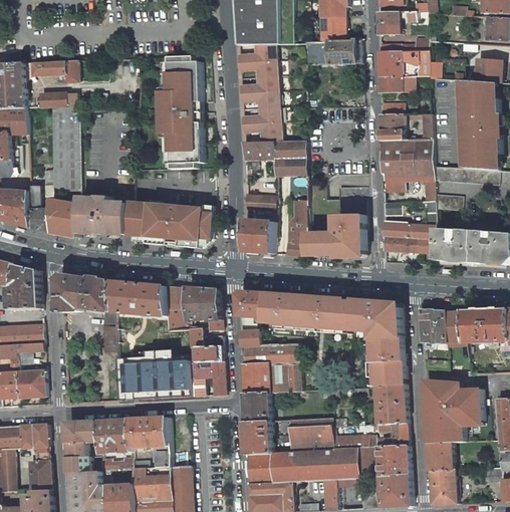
[(276,44),(304,44),(304,42),(303,26),(302,0),(235,0),(238,45),(256,45),(276,44)]
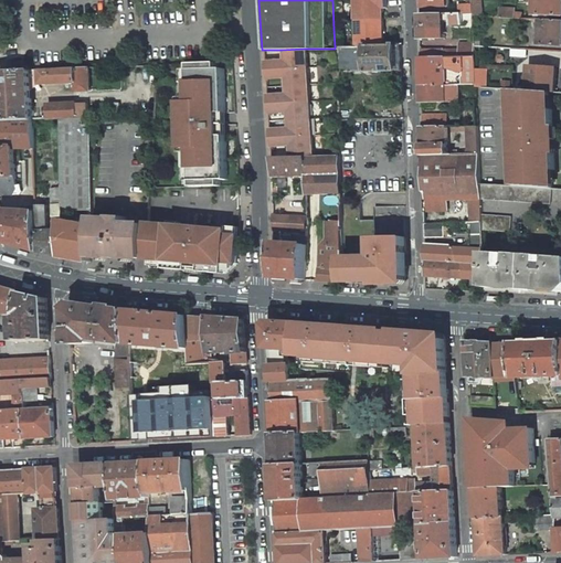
[(349,0),(351,20),(360,20),(361,27),(351,27),(351,45),(379,44),(378,7),(382,7),(382,0),(349,0)]
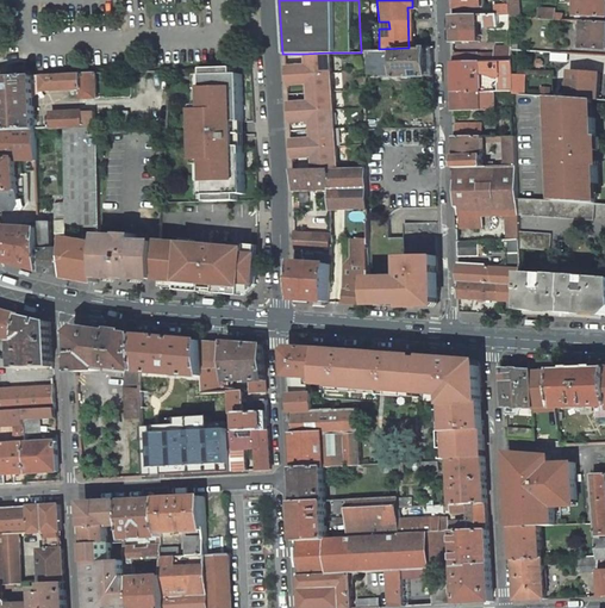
[(516,16),(515,0),(505,0),(506,4),(506,12),(506,14),(516,16)]
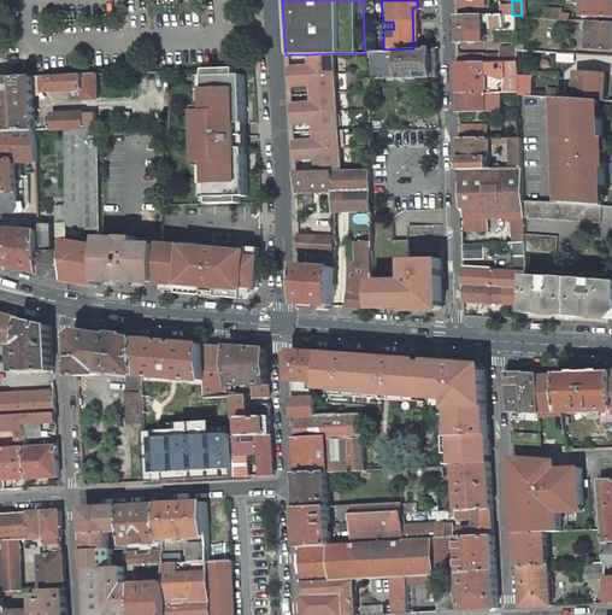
[(578,0),(580,13),(610,16),(610,0),(578,0)]
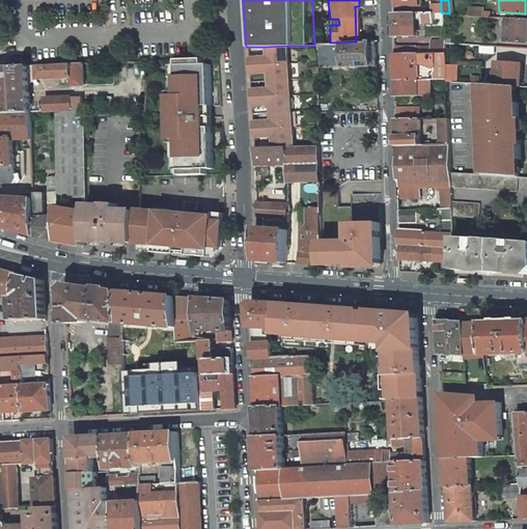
[(479,9),(480,6),(466,5),(465,15),(479,16),(479,9)]
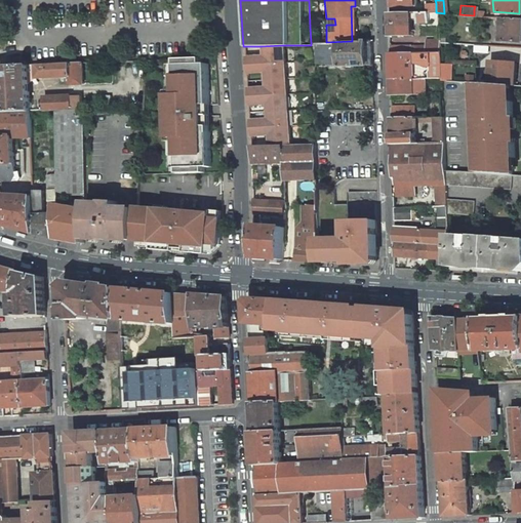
[(408,34),(407,16),(413,16),(413,21),(426,21),(426,10),(425,10),(387,11),(388,34),(408,34)]
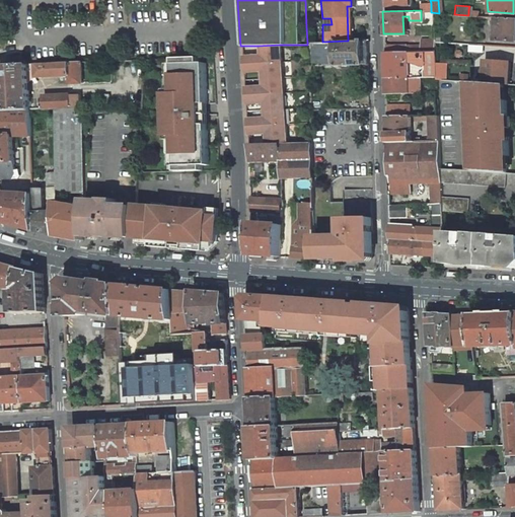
[(514,17),(493,16),(491,39),(513,41),(514,17)]
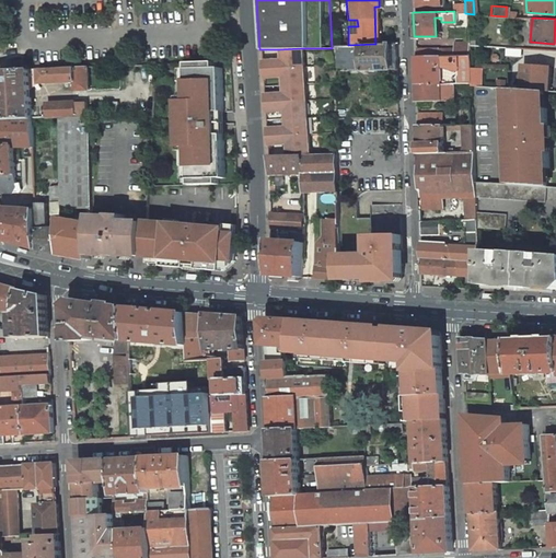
[(466,41),(452,41),(452,46),(452,55),(467,54),(466,43),(466,41)]
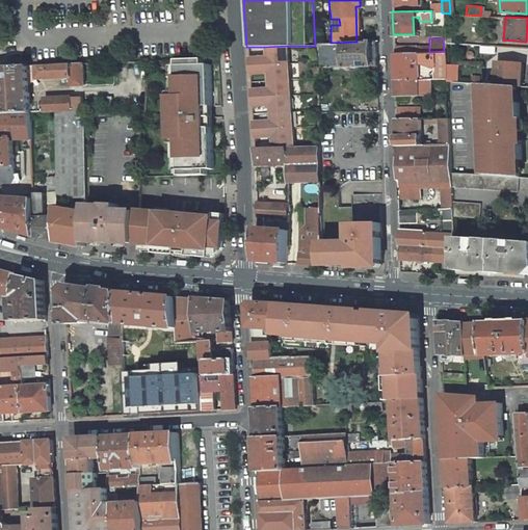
[(315,67),(369,64),(368,42),(357,42),(331,43),(315,44),(315,46),(315,67)]
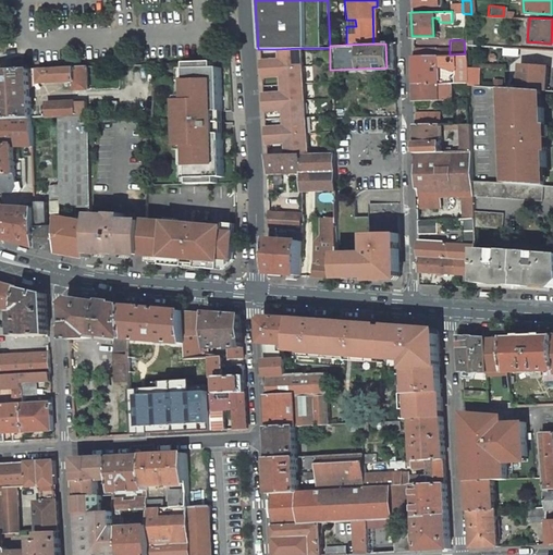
[(258,61),(259,69),(300,65),(299,48),(278,49),(278,62),(275,62),(275,60),(258,61)]
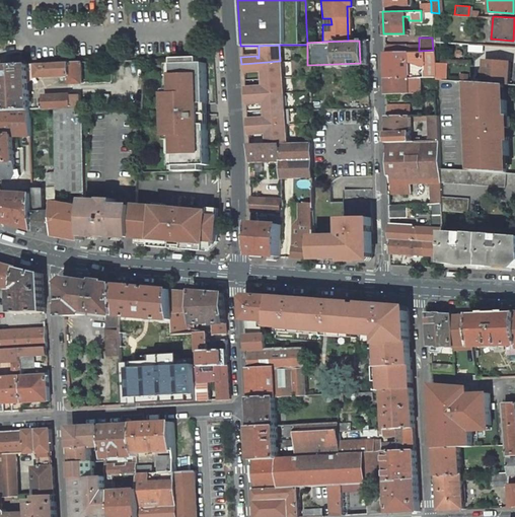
[(403,51),(383,51),(384,77),(420,77),(434,76),(433,63),(433,50),(419,51),(403,51)]
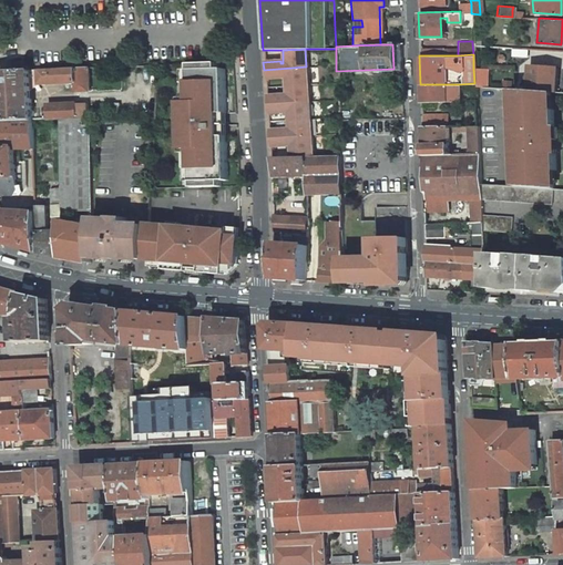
[(8,70),(8,71),(20,70),(19,60),(6,61),(7,70),(8,70)]
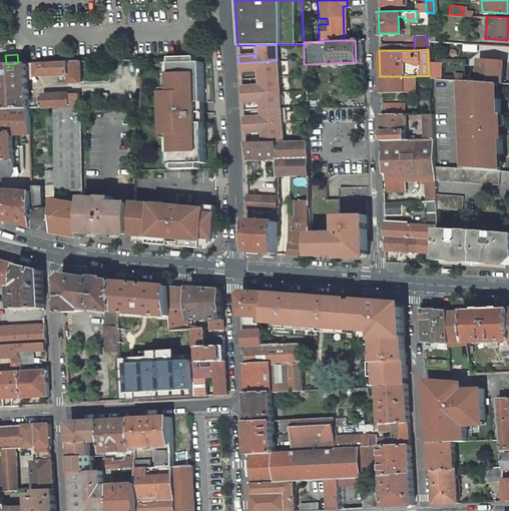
[(196,55),(171,56),(171,87),(163,88),(163,130),(171,130),(172,167),(197,166),(197,161),(203,161),(202,60),(196,60),(196,55)]
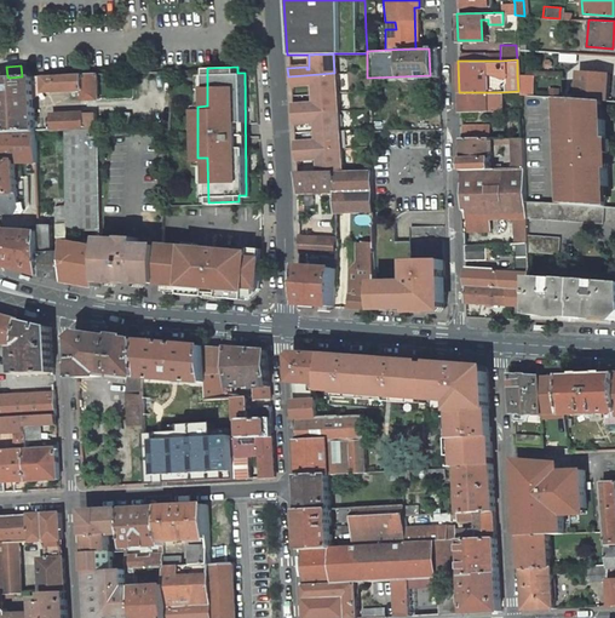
[(288,76),(288,86),(308,85),(308,83),(310,83),(311,93),(335,92),(334,73),(288,76)]
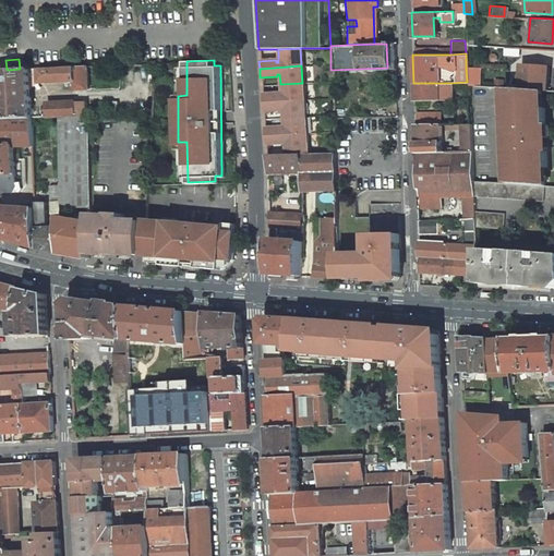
[(544,91),(545,68),(518,65),(517,87),(517,88),(538,89),(544,91)]
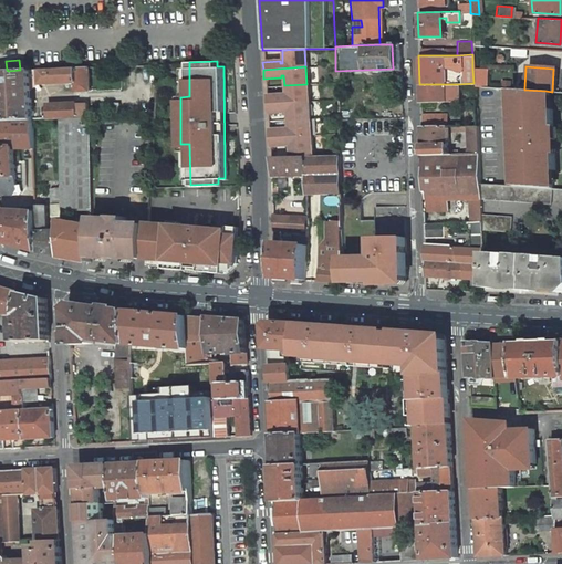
[(35,70),(37,82),(61,82),(61,87),(62,90),(64,90),(66,90),(85,89),(84,68),(35,70)]
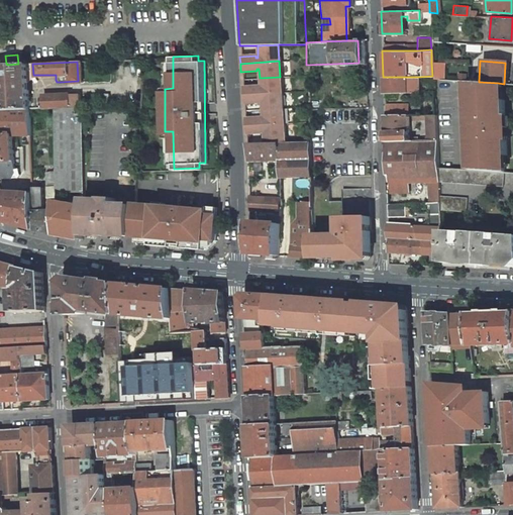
[(441,79),(442,64),(431,63),(432,76),(432,78),(441,79)]
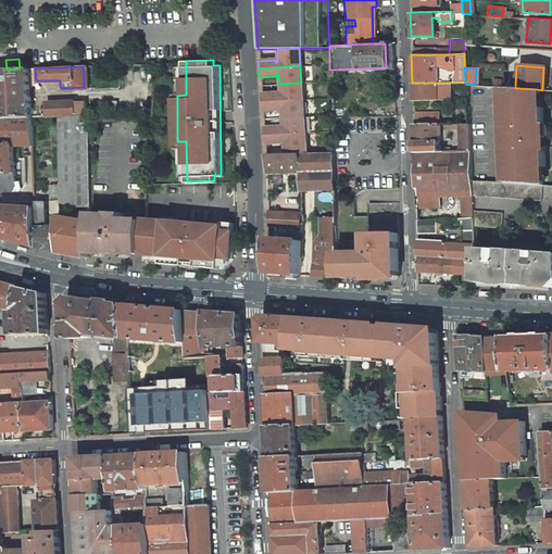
[(0,116),(29,115),(27,82),(26,68),(20,68),(8,70),(0,70),(0,116)]
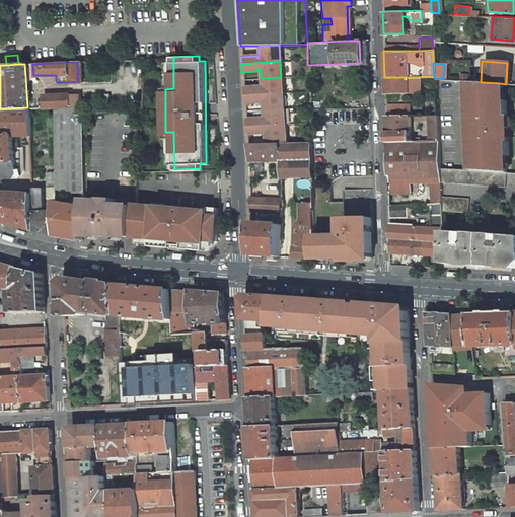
[(32,64),(24,64),(25,76),(33,75),(32,64)]
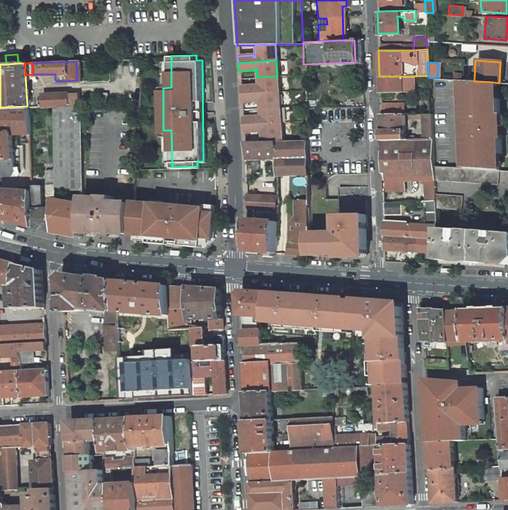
[(255,84),(239,85),(240,93),(278,91),(277,76),(257,77),(257,87),(255,87),(255,84)]
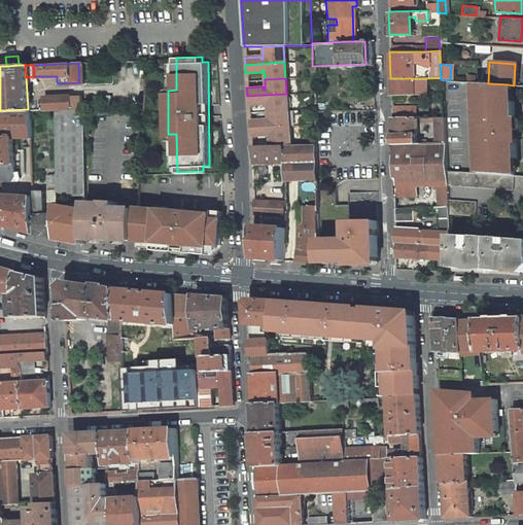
[(390,93),(413,93),(426,92),(426,78),(390,78),(390,93)]
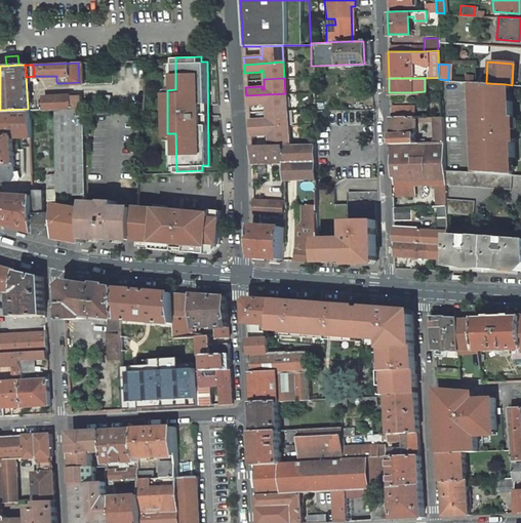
[(476,125),(476,154),(472,154),(473,171),(510,174),(509,158),(513,158),(510,99),(507,99),(506,84),(486,83),(486,82),(470,81),(470,99),(475,99),(475,114),(472,114),(473,125),(476,125)]
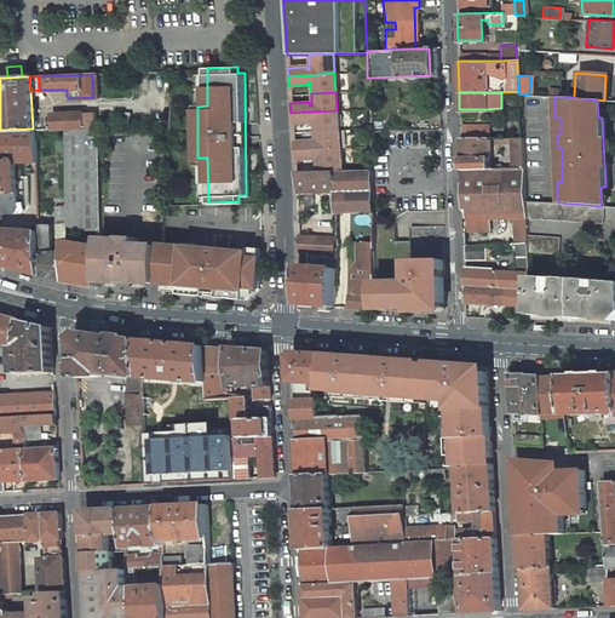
[(338,129),(337,110),(291,113),(291,122),(309,121),(309,119),(312,119),(312,130),(338,129)]
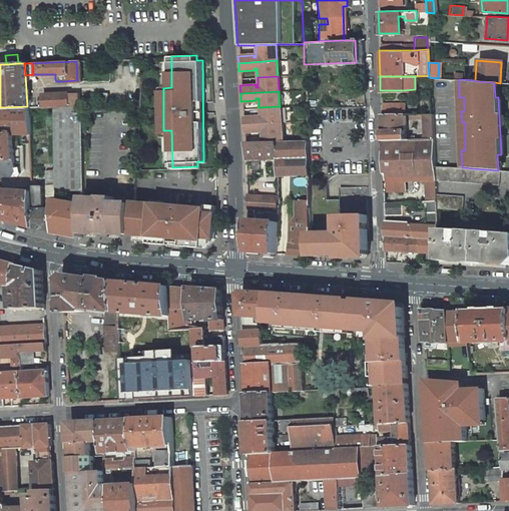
[(52,106),(77,106),(77,93),(41,94),(42,107),(52,106)]
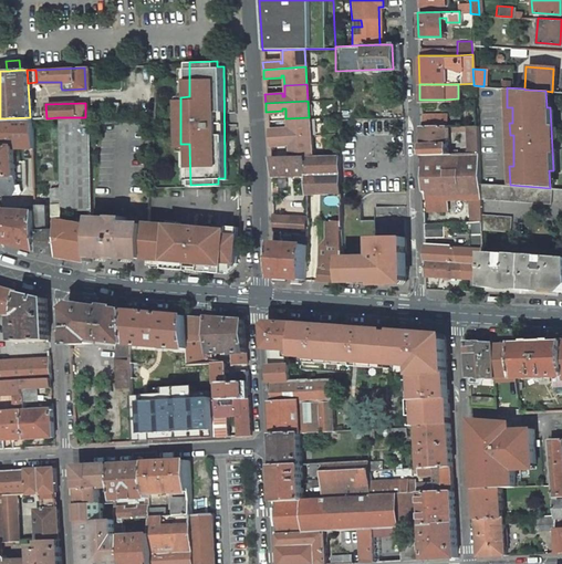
[(419,126),(439,125),(439,114),(419,115),(419,126)]
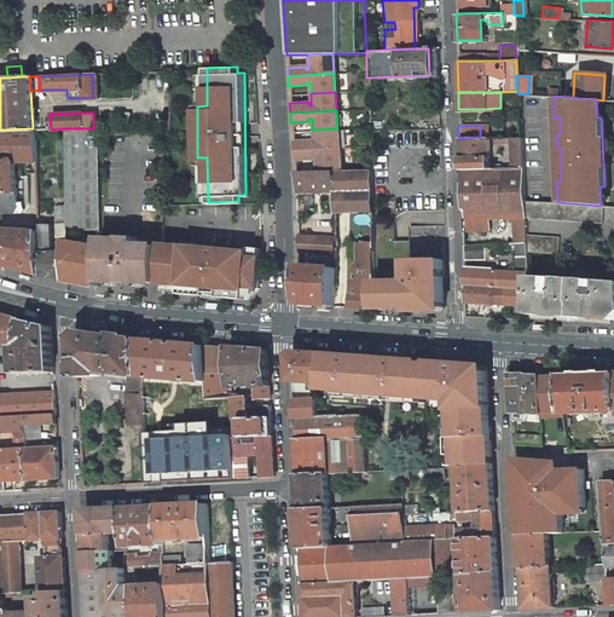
[(0,191),(13,191),(12,160),(25,160),(34,160),(33,128),(0,130),(0,191)]
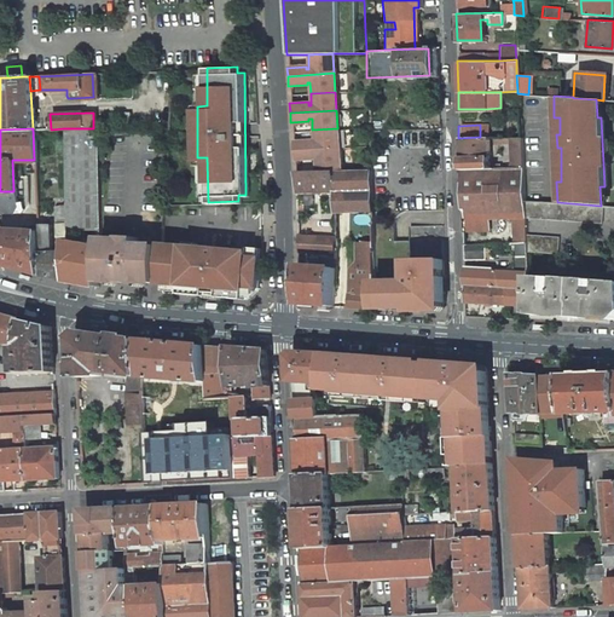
[(79,236),(79,228),(97,228),(97,128),(93,128),(63,128),(64,221),(64,228),(73,228),(73,236),(79,236)]
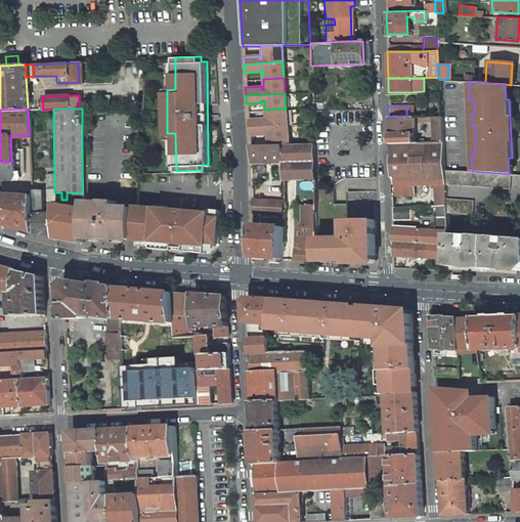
[(247,119),(248,126),(286,124),(286,109),(264,110),(265,120),(262,120),(262,118),(247,119)]
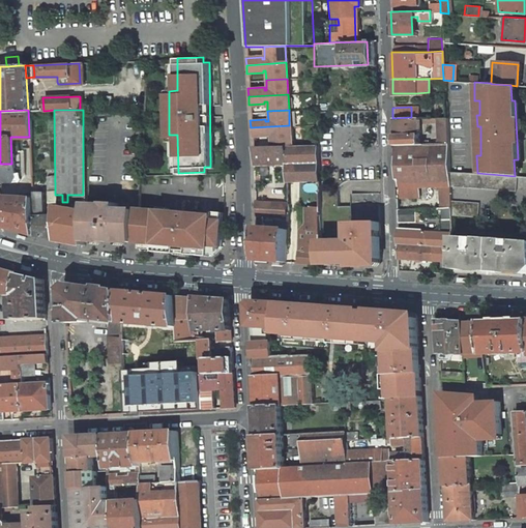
[(416,121),(416,117),(411,117),(392,118),(393,144),(417,143),(416,121)]
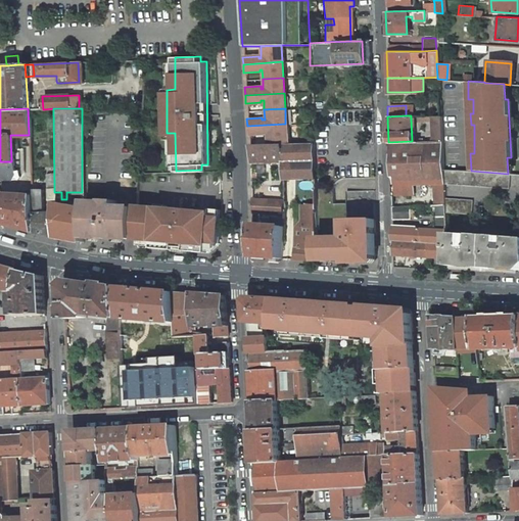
[(438,115),(429,115),(430,141),(440,140),(438,115)]
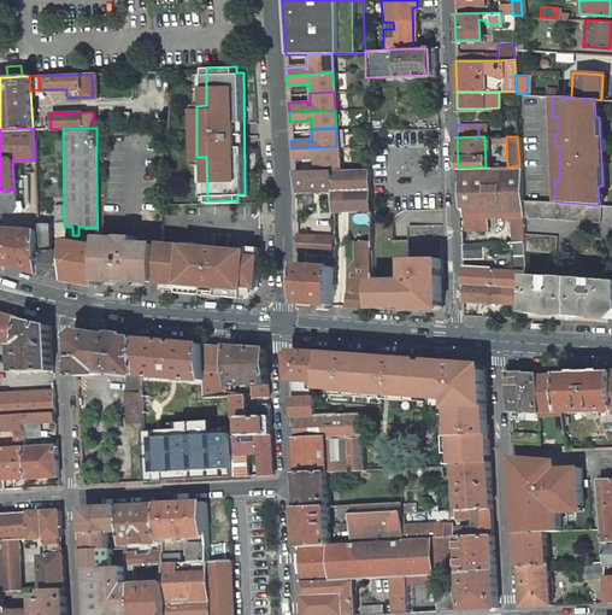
[(336,146),(292,148),(292,157),(292,158),(310,157),(310,154),(313,154),(313,169),(330,169),(339,169),(336,146)]
